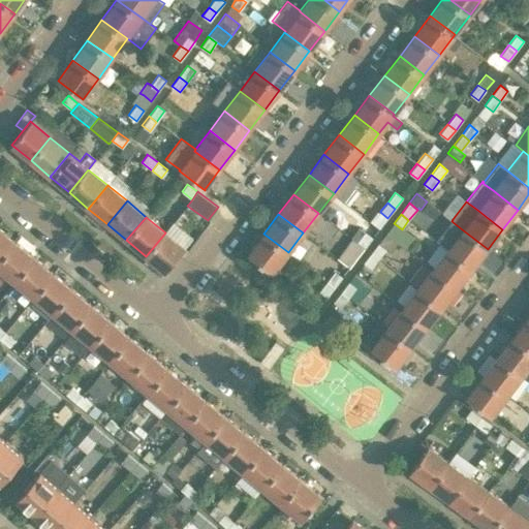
[(452,221),(437,240),(447,248),(447,249),(472,269),(488,249),(462,229),(452,221)]
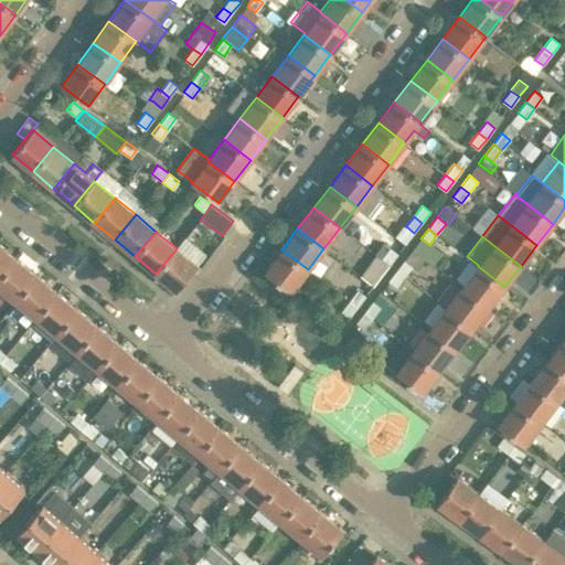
[(383,242),(374,254),(375,255),(381,258),(390,265),(398,254),(390,247),(383,242)]
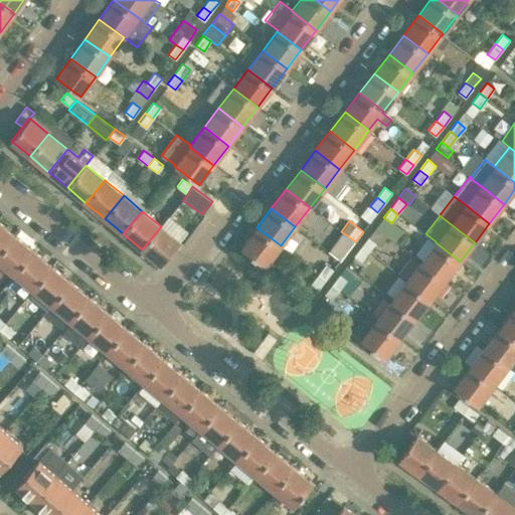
[(0,222),(0,254),(16,236),(0,222)]
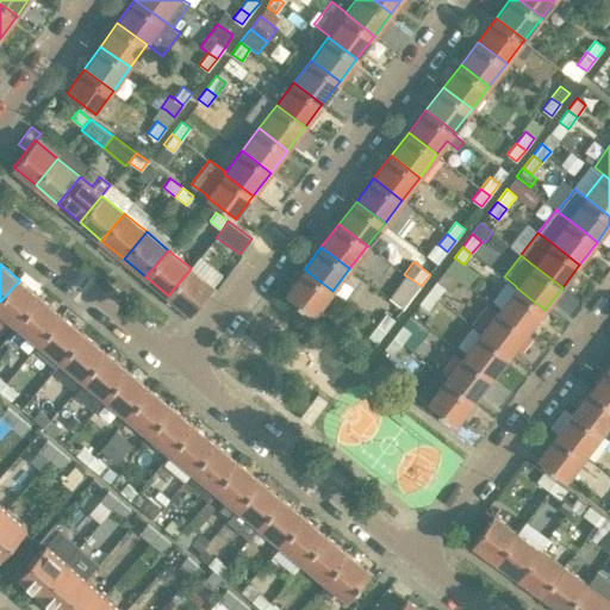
[(191,268),(168,296),(191,313),(198,305),(207,294),(213,287),(198,274),(191,268)]
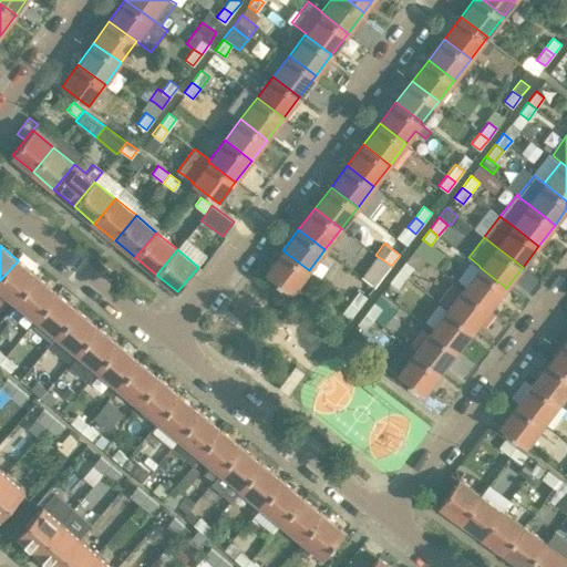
[(414,249),(398,270),(406,277),(414,266),(419,269),(426,259),(414,249)]
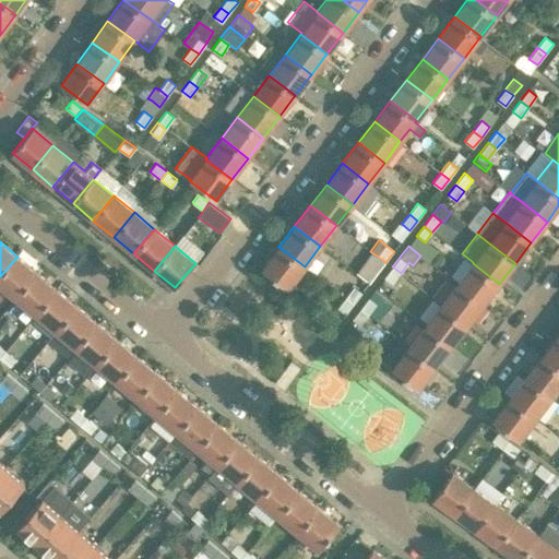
[(278,247),(262,269),(287,288),(305,266),(278,247)]
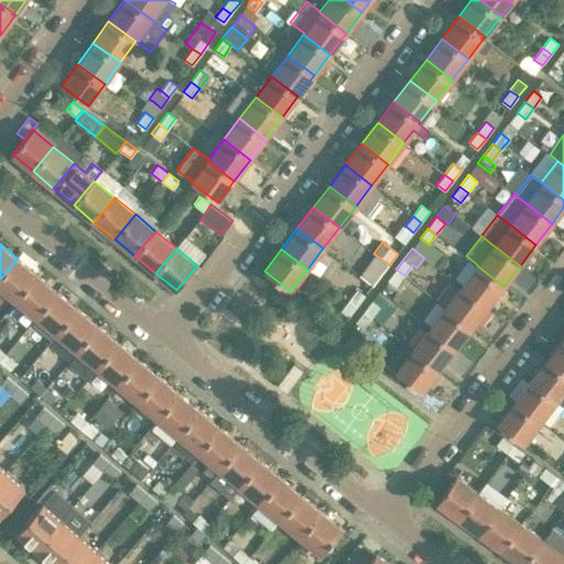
[(375,255),(359,274),(372,284),(380,274),(389,264),(380,258),(375,255)]
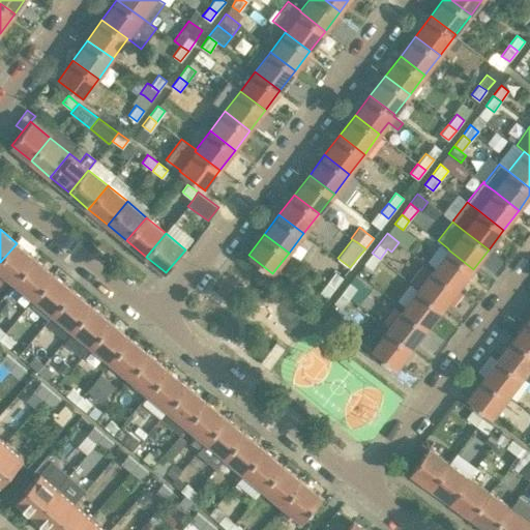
[(17,243),(0,262),(0,270),(16,283),(35,259),(17,243)]
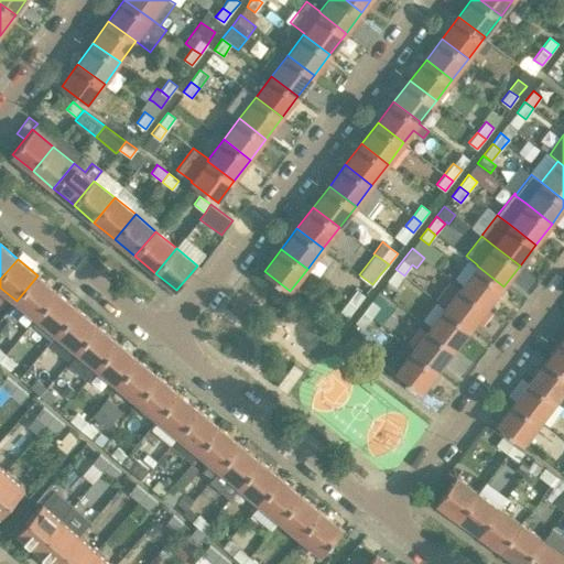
[(477,266),(461,286),(487,307),(503,286),(477,266)]
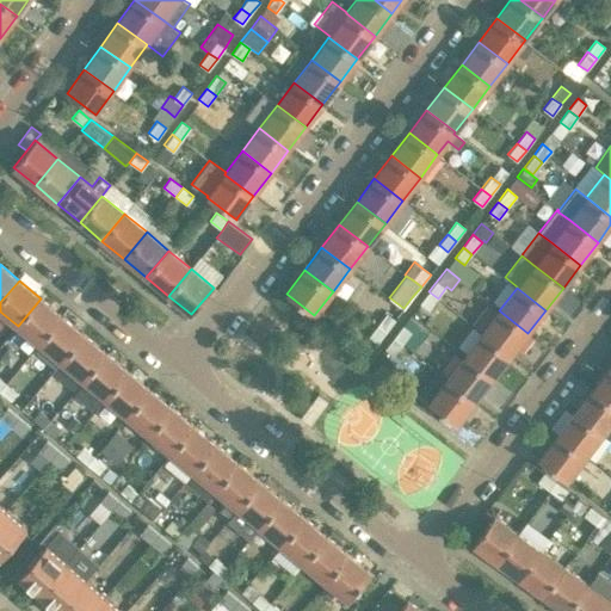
[(438,298),(429,291),(419,303),(429,310),(438,298)]
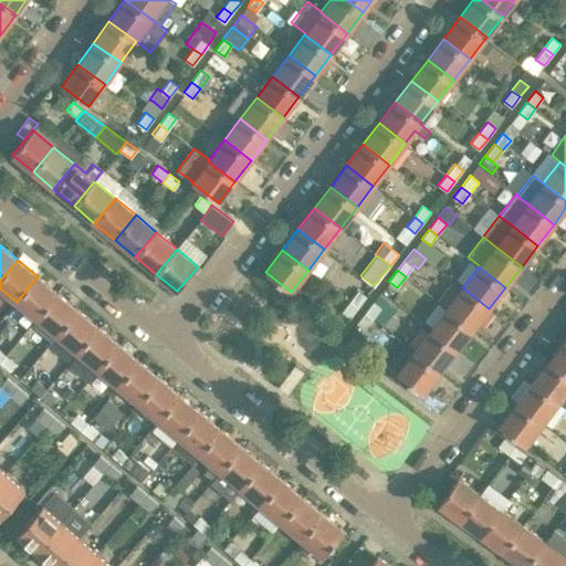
[(38,276),(17,302),(37,320),(59,293),(38,276)]
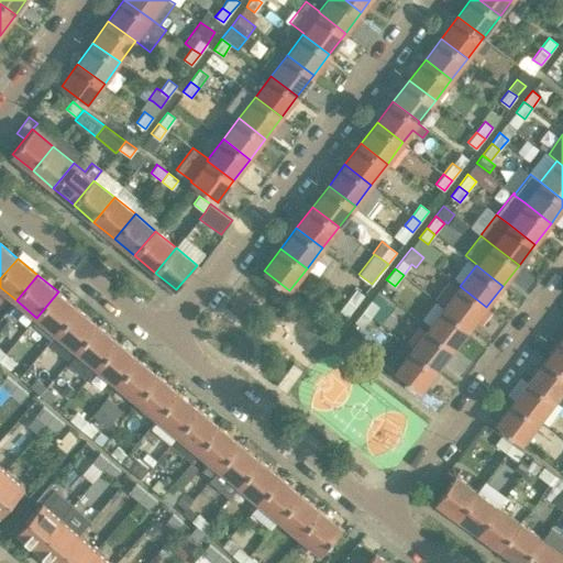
[(460,286),(443,307),(471,328),(486,307),(460,286)]
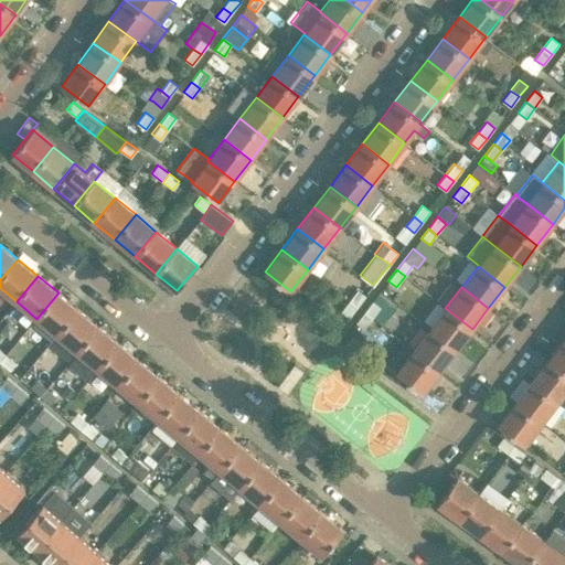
[(358,289),(349,300),(358,307),(365,296),(358,289)]
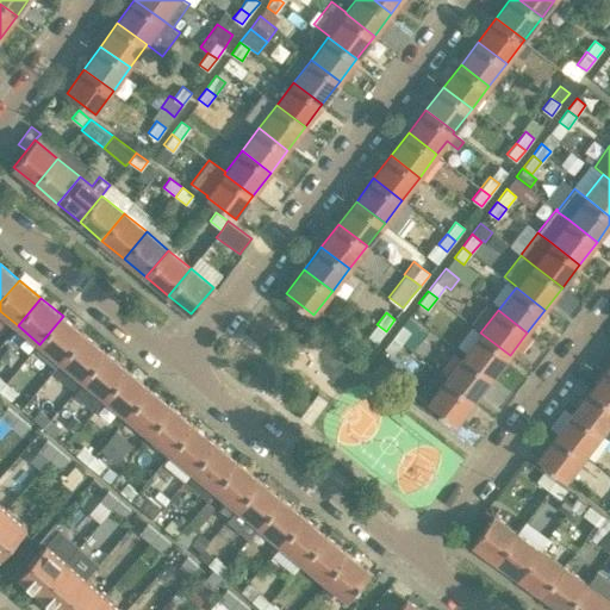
[(63,316),(39,344),(62,362),(85,335),(63,316)]
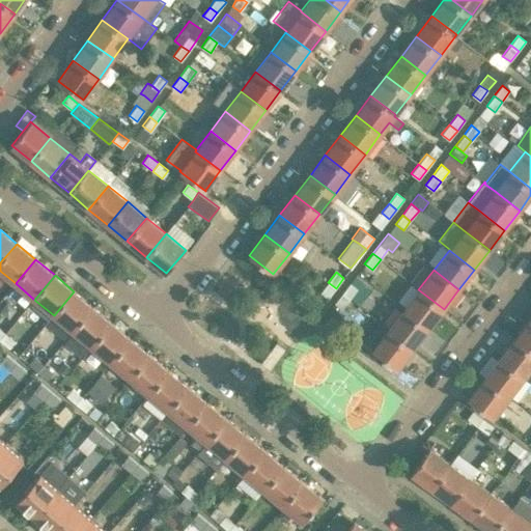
[(328,298),(336,288),(328,282),(319,291),(328,298)]
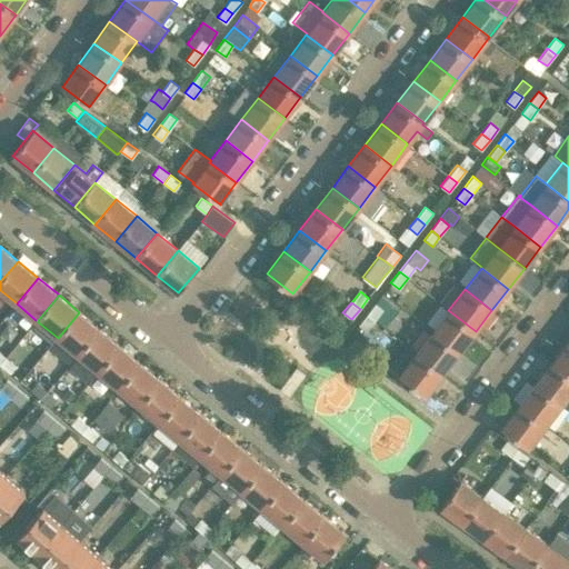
[(375,302),(367,313),(376,320),(383,310),(375,302)]
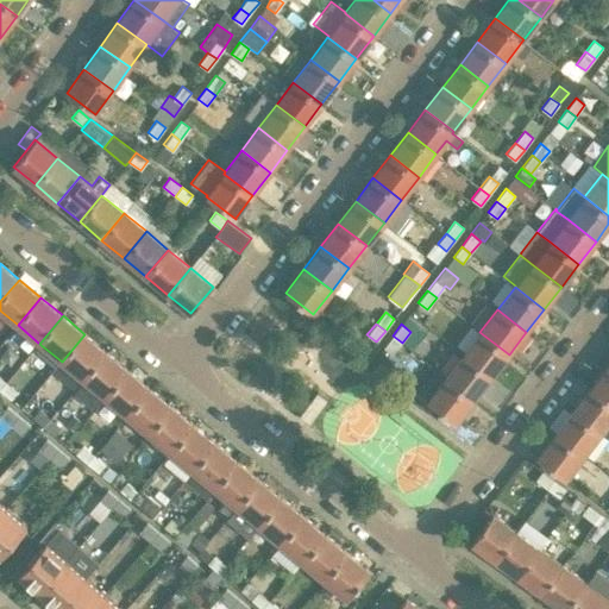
[(479,332),(463,355),(491,377),(509,355),(479,332)]
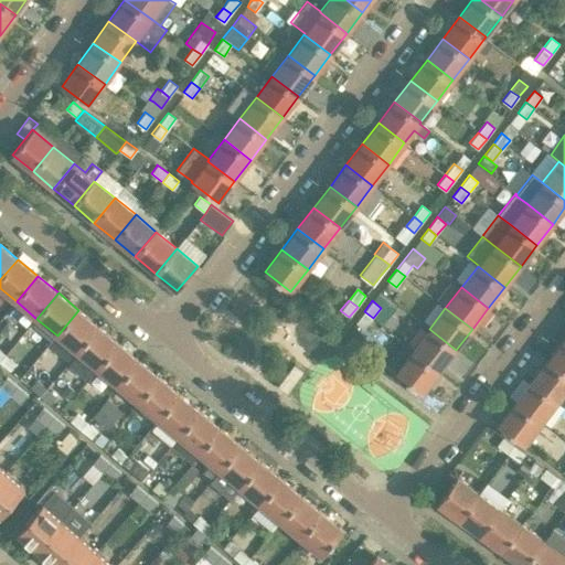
[(78,310),(57,336),(77,352),(99,327),(78,310)]
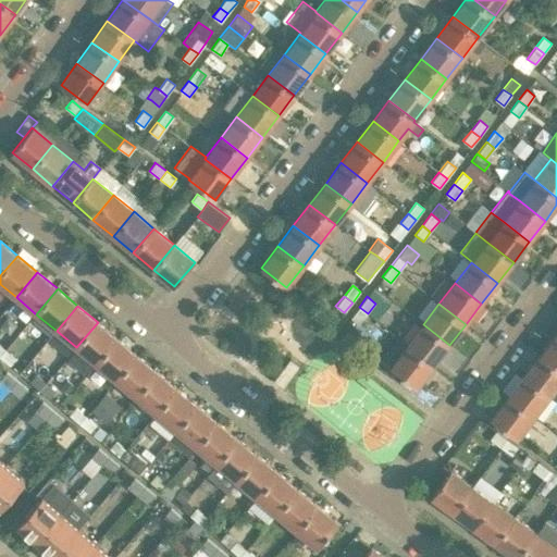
[(368,313),(359,307),(350,317),(359,324),(368,313)]
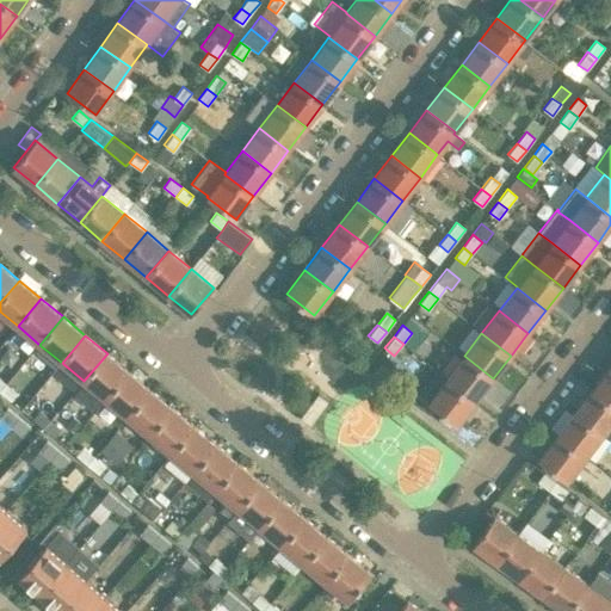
[(107,353),(84,381),(106,400),(129,371),(107,353)]
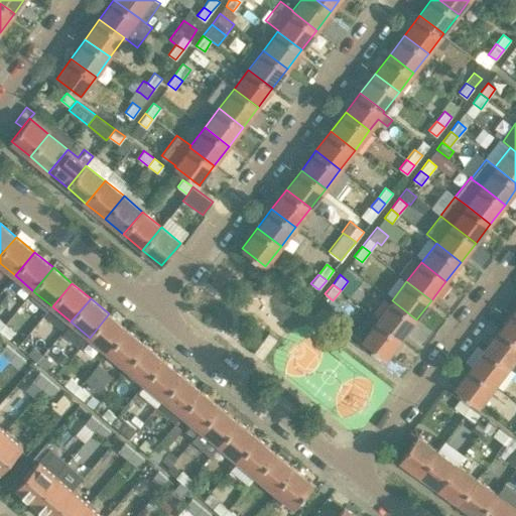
[(392,300),(377,319),(401,338),(416,319),(392,300)]
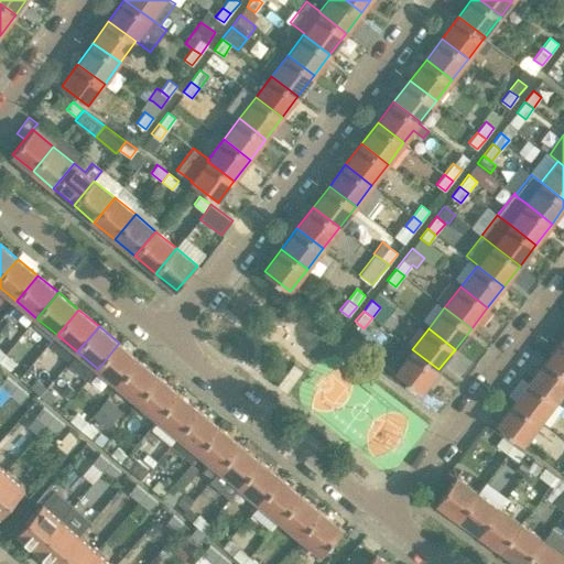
[(563,338),(548,359),(563,371),(563,338)]
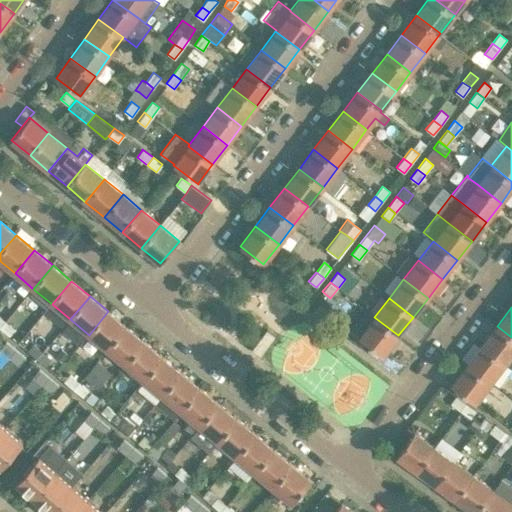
[(108,311),(89,335),(107,350),(127,326),(108,311)]
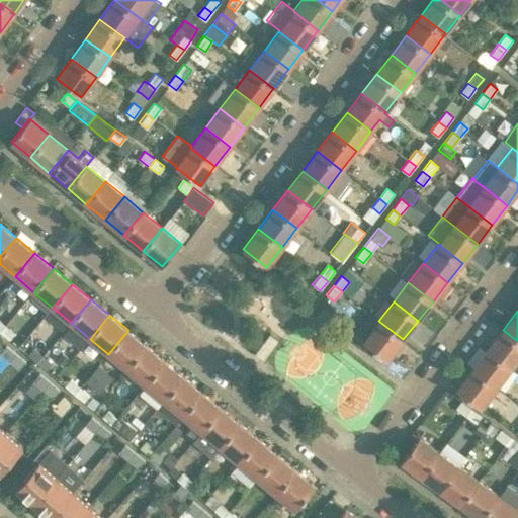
[(378,321),(363,340),(387,359),(403,339),(378,321)]
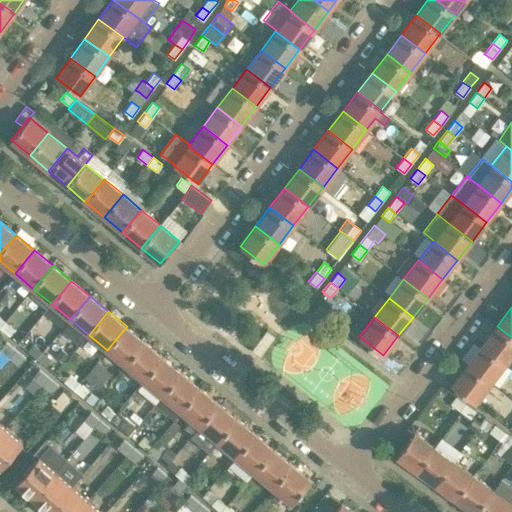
[(15,328),(5,320),(0,326),(0,328),(8,335),(15,328)]
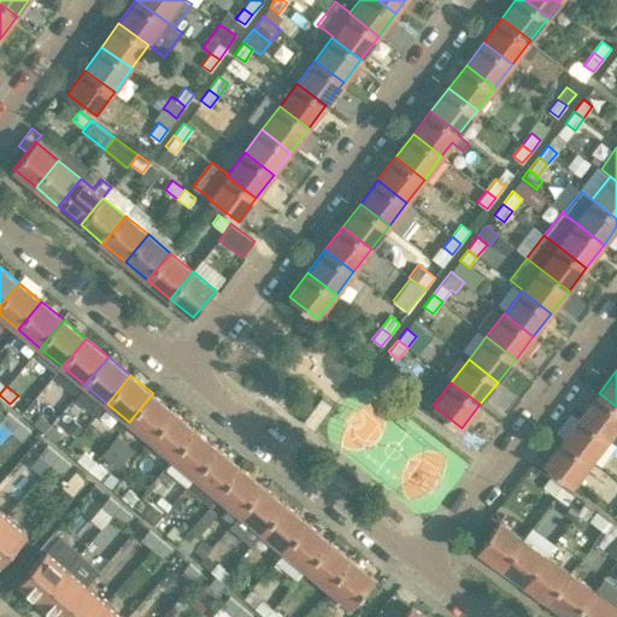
[(153,393),(129,422),(152,440),(175,412),(153,393)]
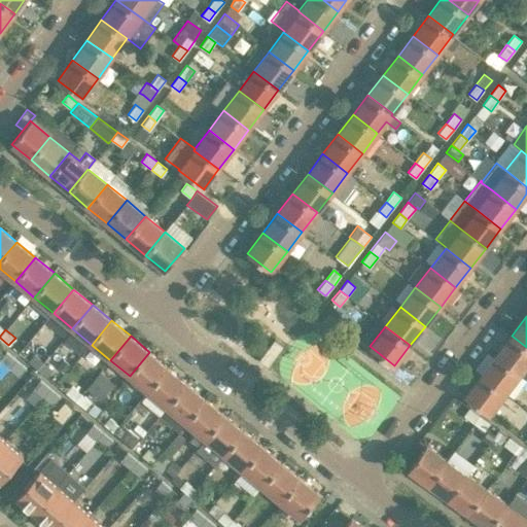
[(526,347),(512,336),(497,355),(522,375),(526,367),(526,347)]
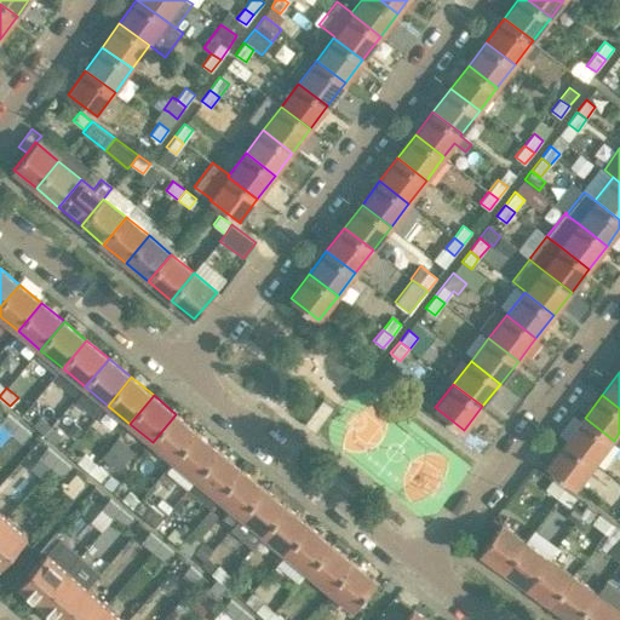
[(0,422),(0,423),(11,432),(19,423),(7,413),(0,422)]
